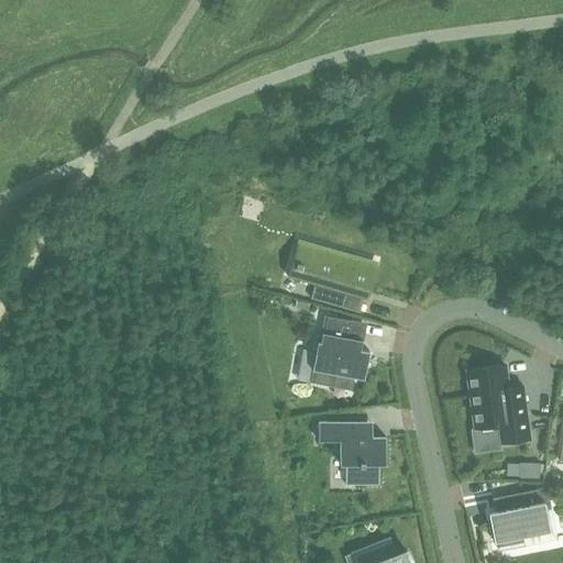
[(361,260),(324,249),(322,256),(304,251),(297,277),(289,275),(289,276),(316,284),(312,298),(342,307),(345,293),(363,298),(370,299),(371,298),(367,297),(374,272),(359,267),(361,260)]
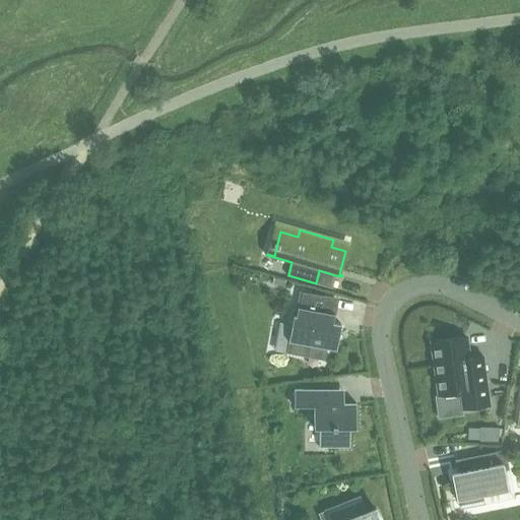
[(324,296),(303,291),(300,307),(299,306),(297,315),(294,314),(286,352),(309,358),(311,345),(336,350),(341,324),(333,323),(335,315),(322,312),(324,296)]
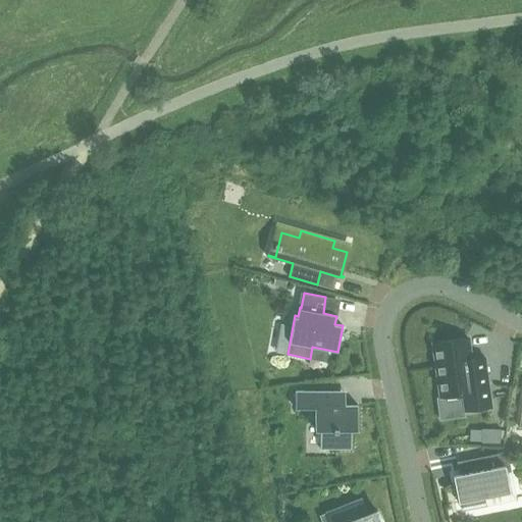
[(491,407),(485,362),(485,357),(471,359),(468,337),(433,343),(440,397),(462,394),(464,411),(491,407)]
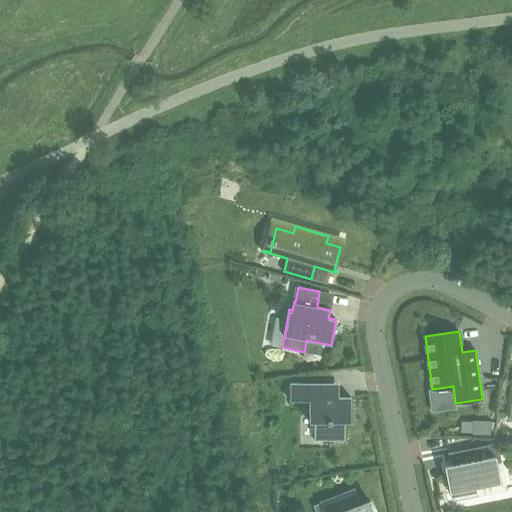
[(339,397),(339,383),(290,383),(290,401),(309,401),(309,422),(315,422),(315,440),(345,440),(344,422),(351,422),(351,397),(339,397)]
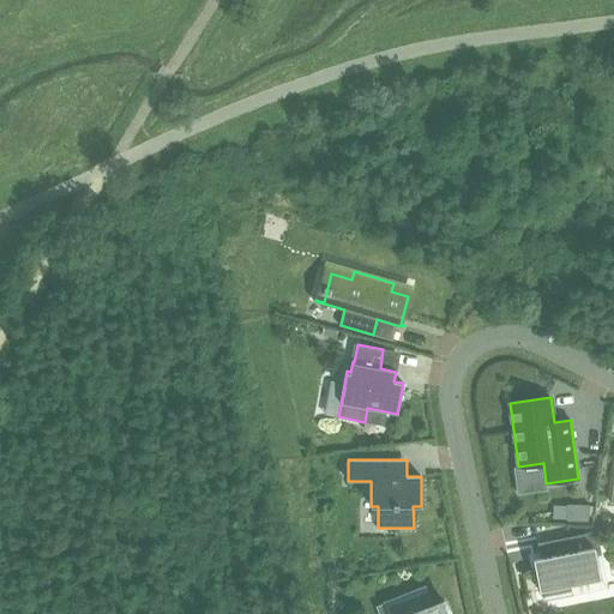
[(567,506),(567,519),(567,521),(588,522),(589,516),(591,516),(591,507),(589,507),(589,504),(567,504),(567,506)]
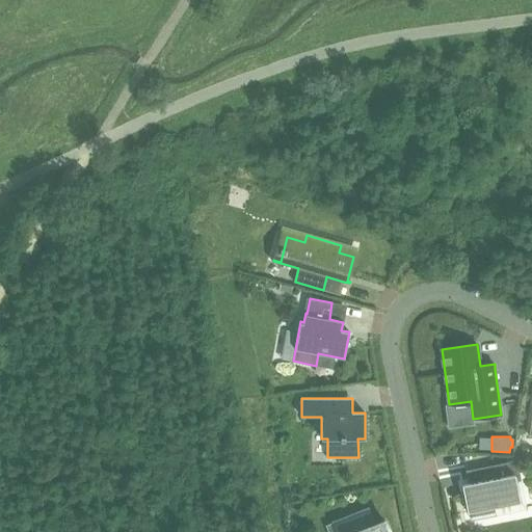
[(462,484),(463,493),(468,512),(471,512),(472,516),(495,512),(494,508),(520,503),(515,482),(511,483),(507,462),(466,471),(469,483),(462,484)]
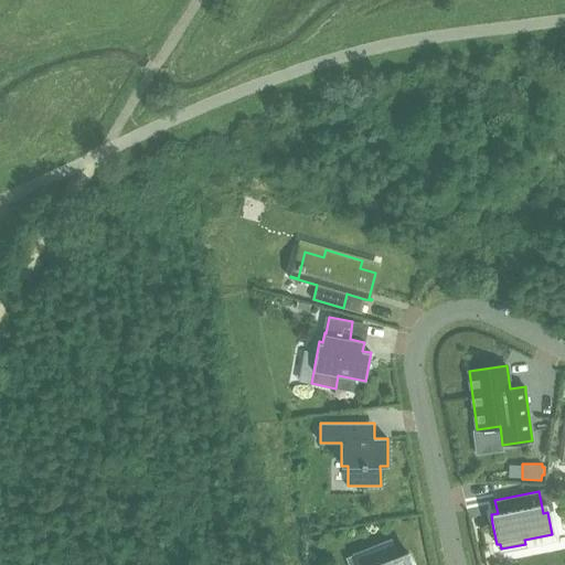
[(413,564),(408,553),(396,557),(391,542),(369,551),(355,556),(359,564),(413,564)]
